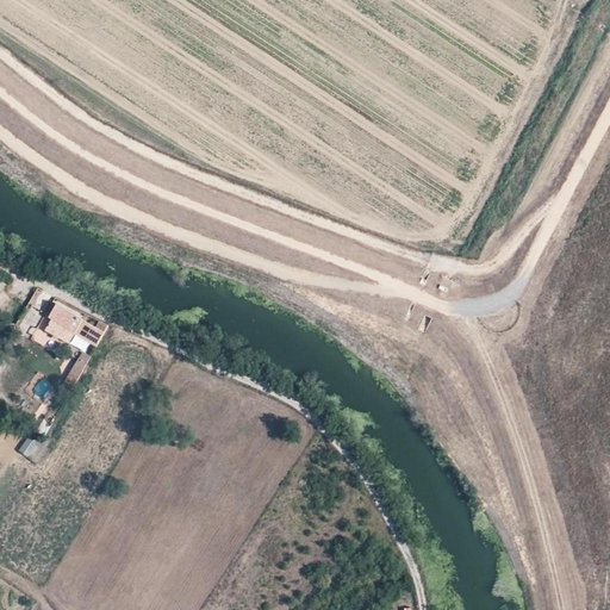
[(76,332),(85,319),(58,304),(49,318),(54,321),(48,331),(69,343),(75,334),(76,332)]
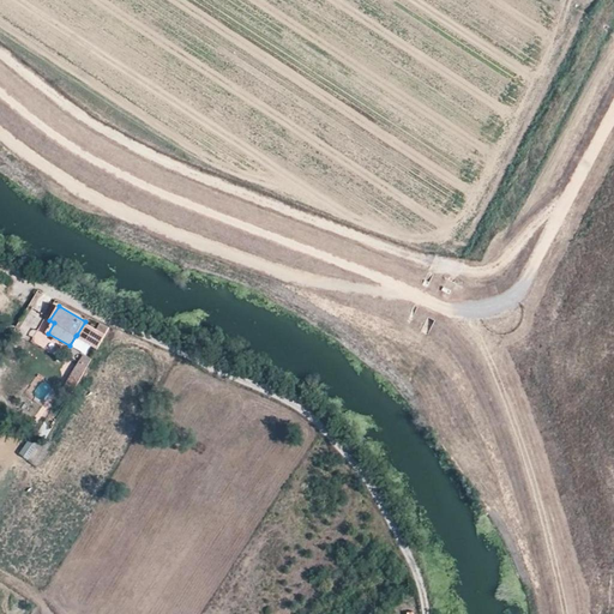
[(86,317),(85,321),(77,335),(76,336),(96,348),(100,349),(112,329),(109,327),(86,317)]
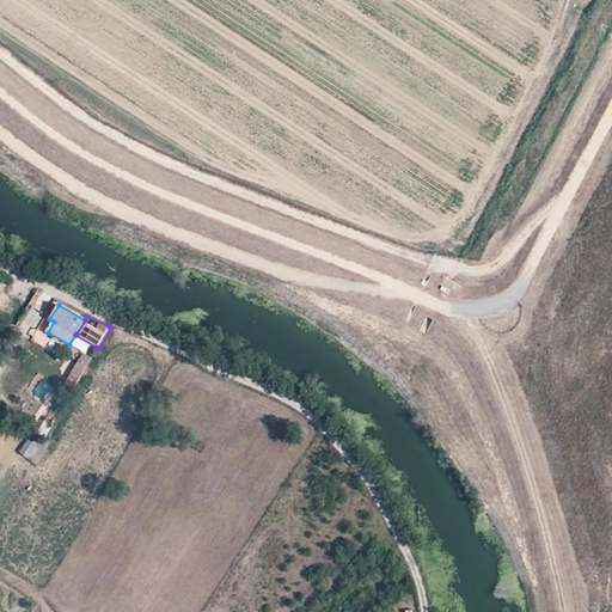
[(69,378),(78,384),(87,367),(80,362),(69,378)]
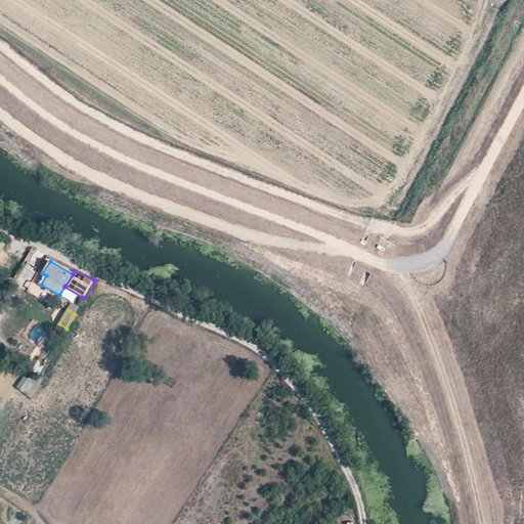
[(16,388),(25,393),(33,381),(25,375),(16,388)]
